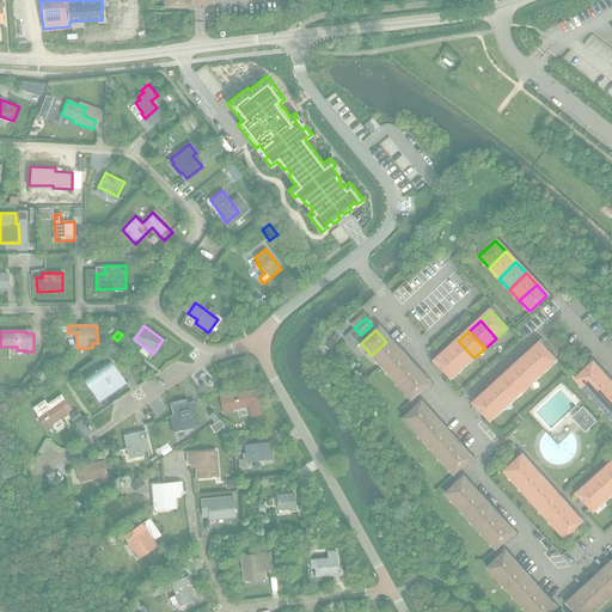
[(329,349),(340,340),(335,335),(324,344),(329,349)]
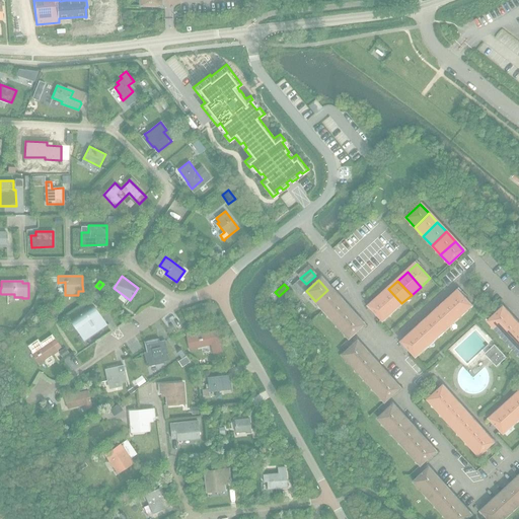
[(401,303),(388,289),(379,298),(392,312),(401,303)]
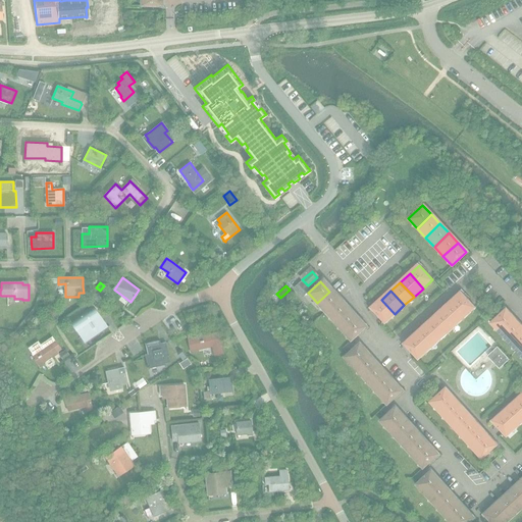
[(317,303),(325,312),(337,301),(329,292),(317,303)]
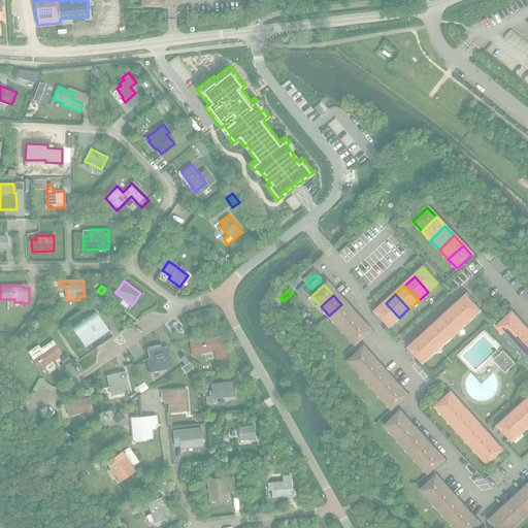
[(457,304),(470,320),(481,310),(467,295),(457,304)]
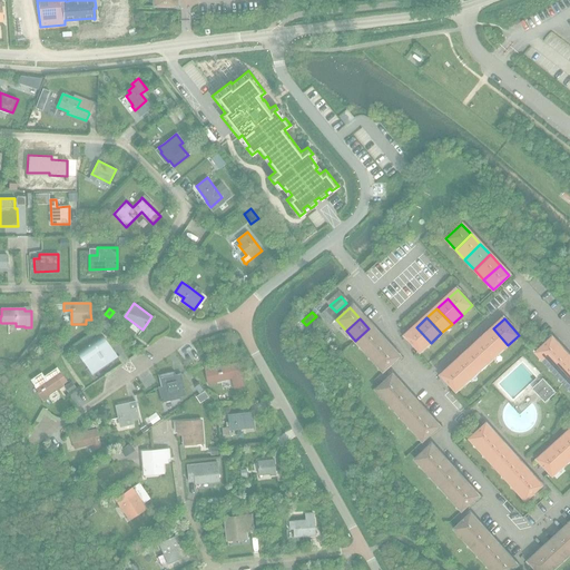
[(431,343),(416,327),(405,336),(421,353),(431,343)]
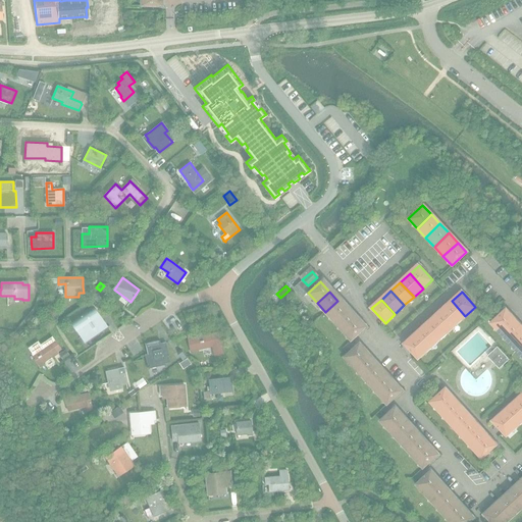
[(325,312),(333,321),(347,310),(337,301),(325,312)]
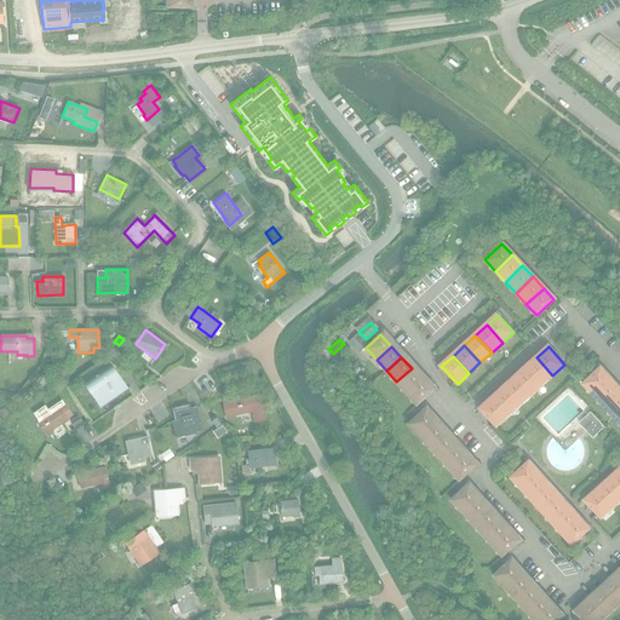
[(526,368),(541,385),(552,375),(537,357),(526,368)]
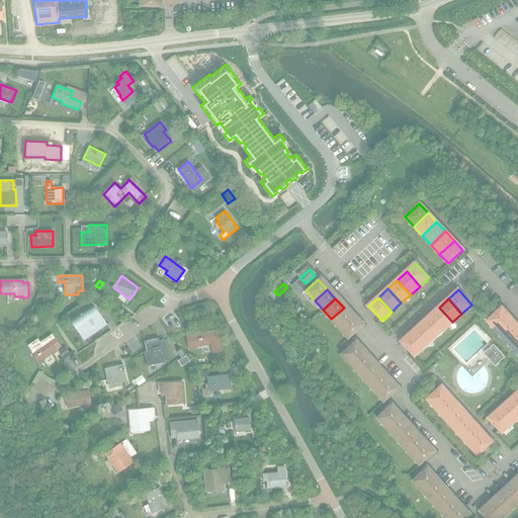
[(71,319),(82,336),(104,321),(92,305),(71,319)]
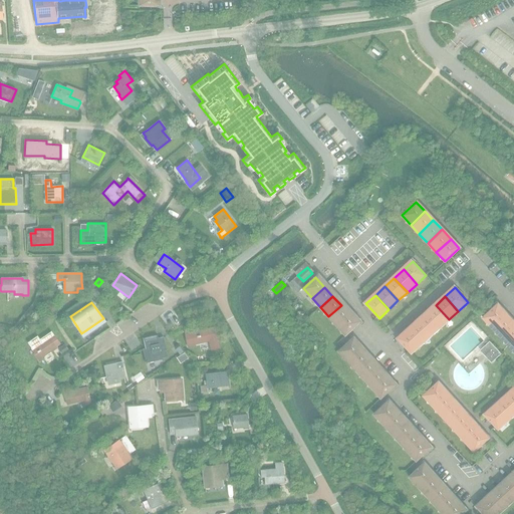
[(482,317),(491,327),(506,313),(497,304),(482,317)]
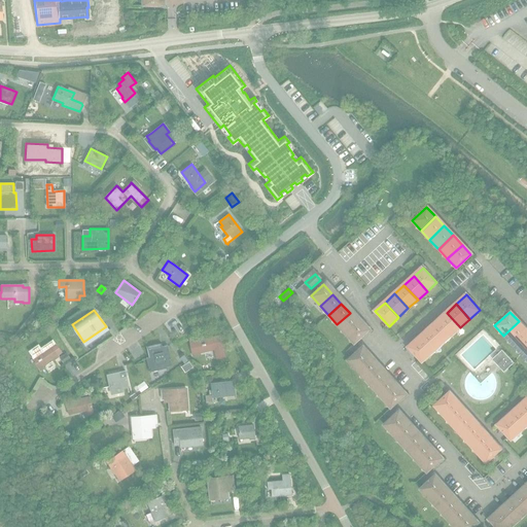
[(337,324),(346,335),(358,322),(350,313),(337,324)]
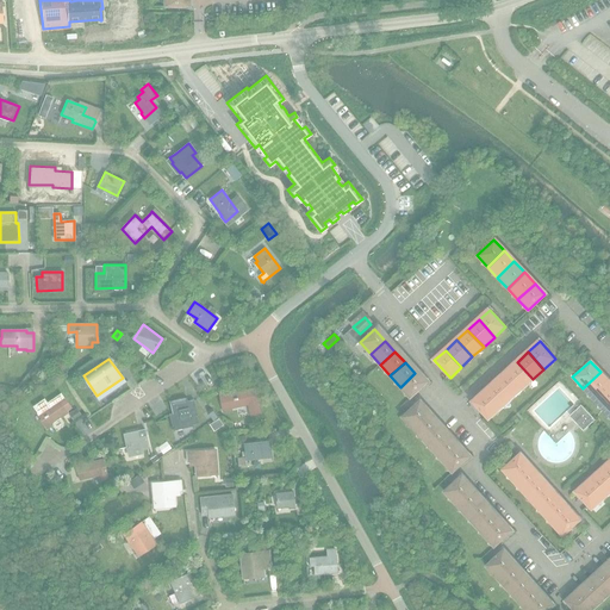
[(506,372),(522,388),(533,379),(517,362),(506,372)]
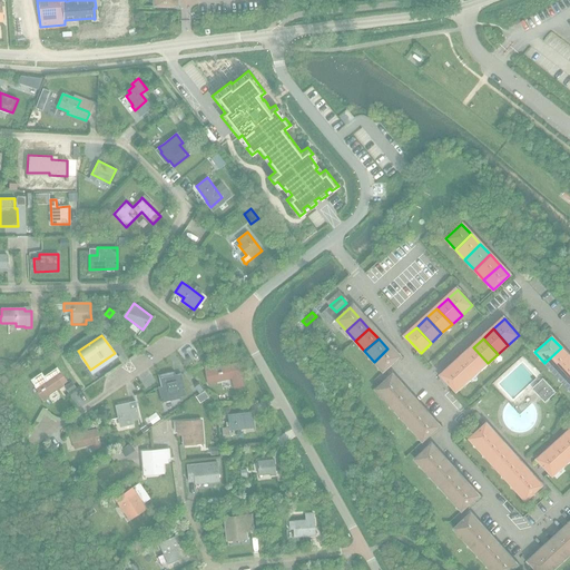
[(488,363),(473,347),(463,356),(478,373),(488,363)]
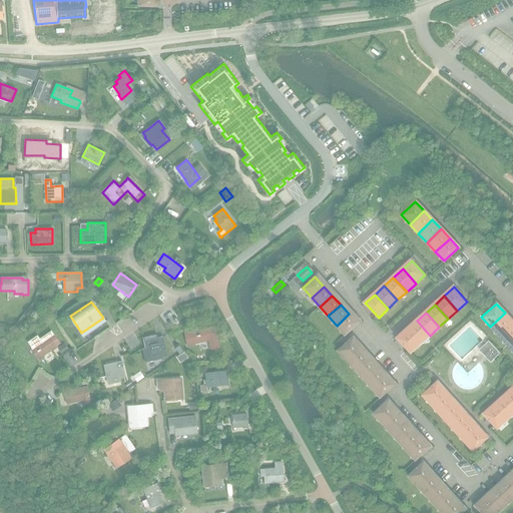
[(499,336),(512,322),(505,313),(490,327),(499,336)]
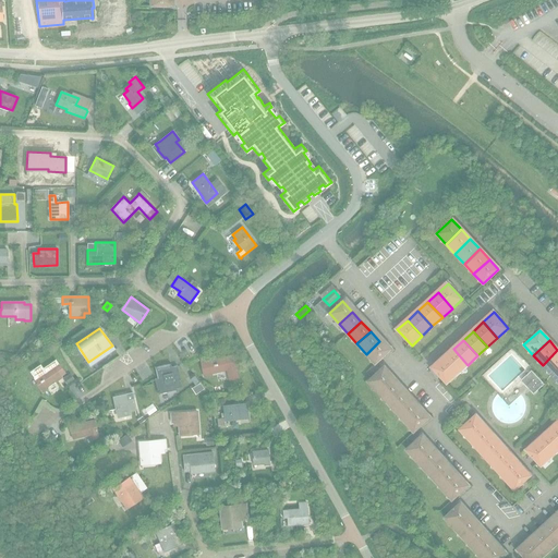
[(379,341),(366,354),(376,364),(389,352),(379,341)]
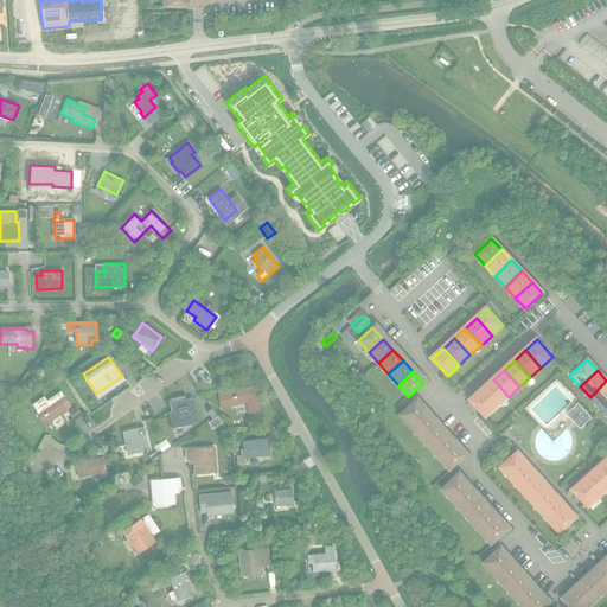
[(509,397),(493,379),(481,390),(497,407),(509,397)]
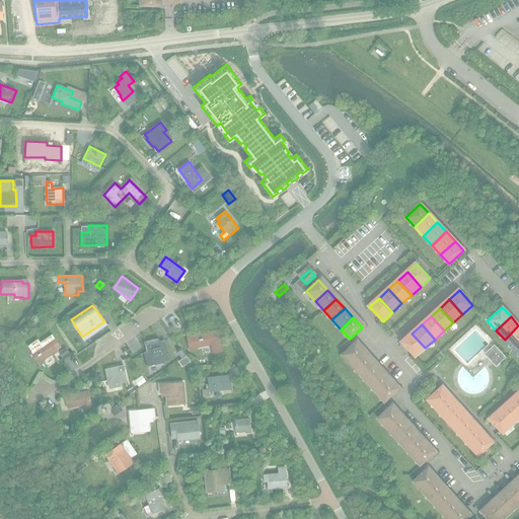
[(518,325),(505,340),(513,349),(518,343),(518,325)]
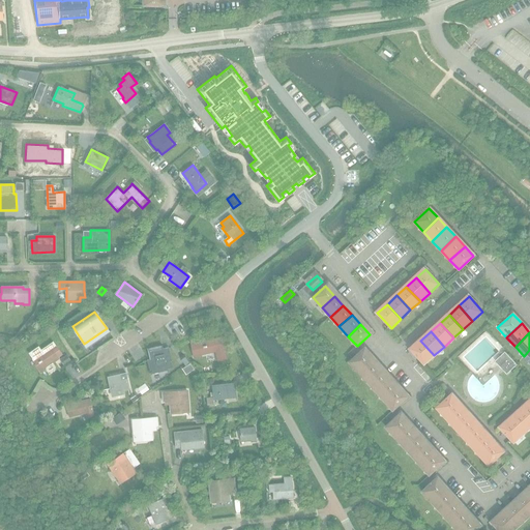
[(198,341),(190,342),(194,357),(201,356),(201,354),(205,353),(215,351),(218,361),(227,359),(224,346),(222,346),(221,337),(205,341),(199,342),(198,341)]
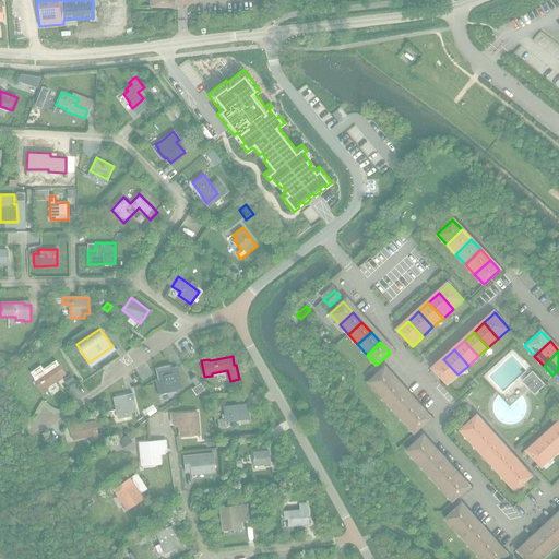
[(458,375),(443,359),(433,369),(448,384),(458,375)]
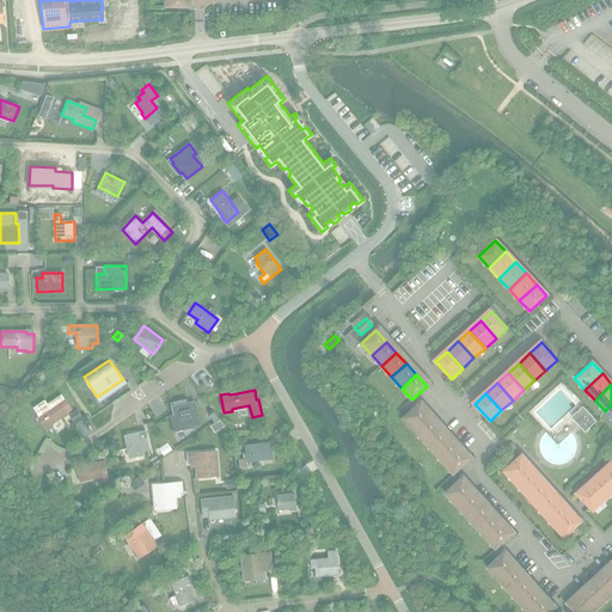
[(172,402),(170,403),(172,415),(170,416),(172,426),(173,432),(194,427),(193,426),(200,423),(197,416),(195,404),(195,402),(188,403),(188,398),(172,402)]
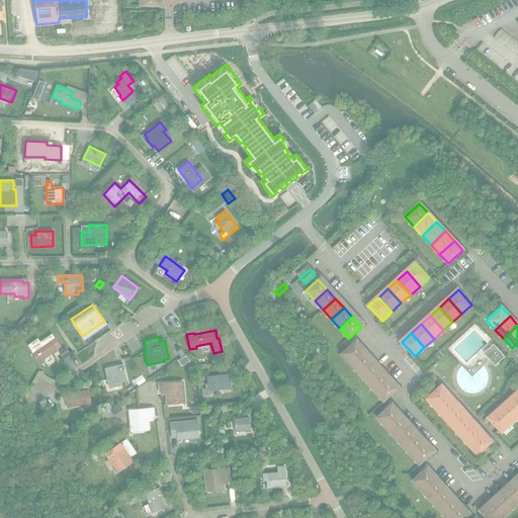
[(57,350),(50,339),(41,345),(37,338),(27,344),(31,350),(30,350),(34,355),(33,356),(38,364),(44,360),(42,359),(53,352),(53,353),(57,350)]
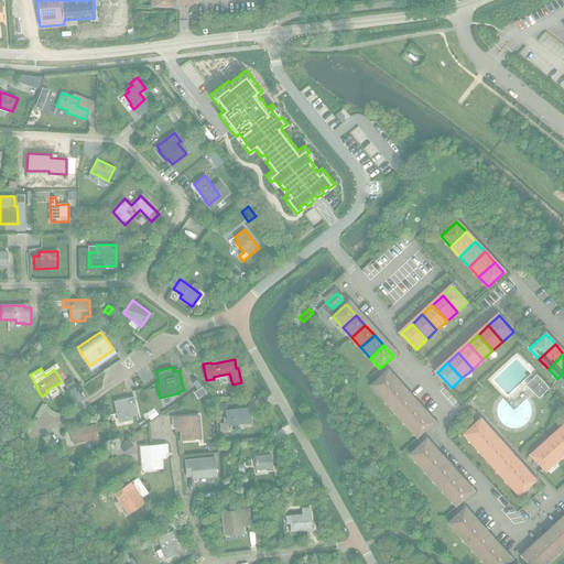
[(371,386),(381,396),(397,381),(387,371),(371,386)]
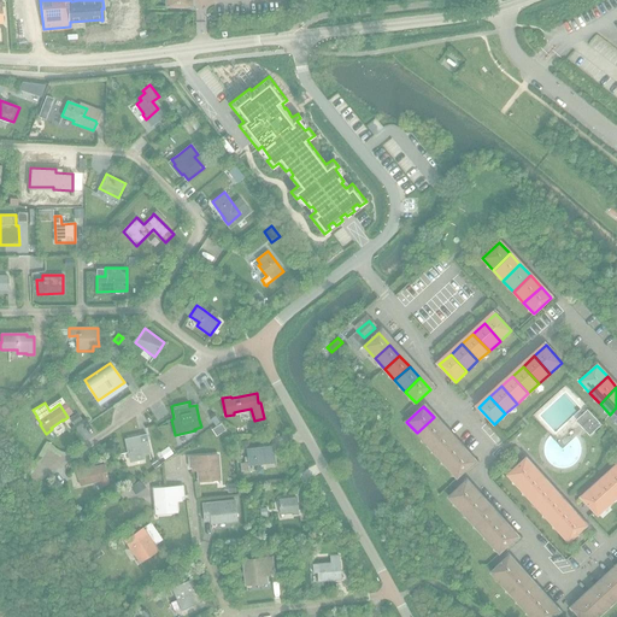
[(77,413),(70,419),(74,424),(82,419),(77,413)]
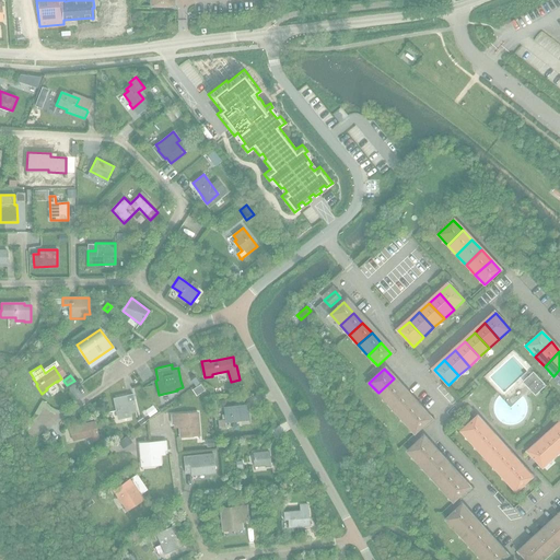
[(378,393),(387,404),(403,389),(394,378),(378,393)]
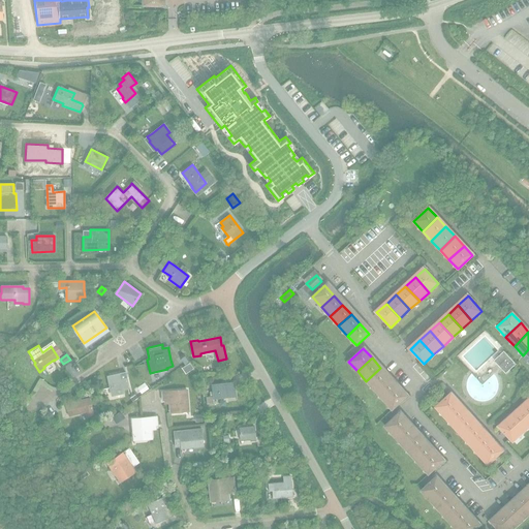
[(380,368),(366,381),(374,391),(390,377),(380,368)]
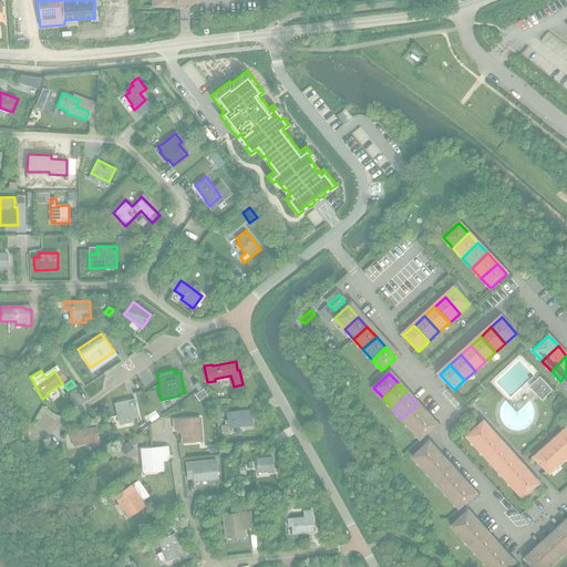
[(132,418),(138,416),(136,405),(130,406),(129,400),(115,403),(117,416),(122,415),(123,423),(133,421),(132,418)]
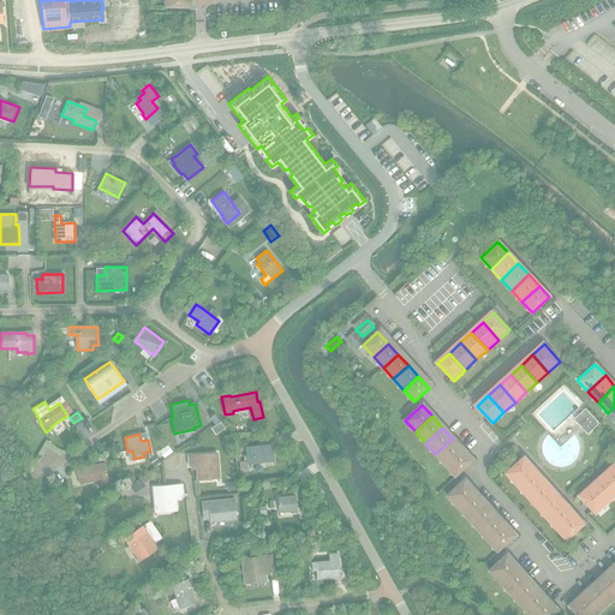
[(435,454),(446,465),(463,449),(453,439),(435,454)]
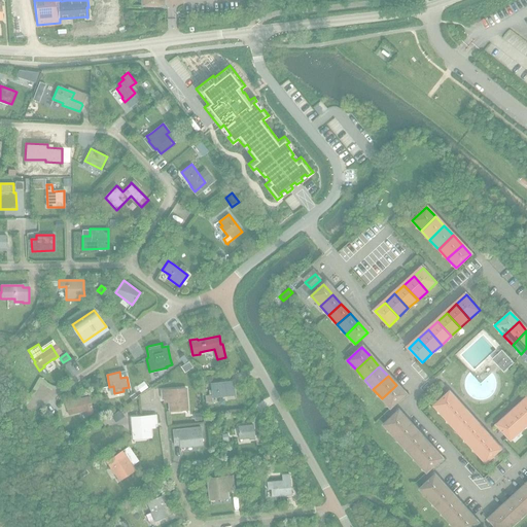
[(213,397),(235,394),(233,381),(211,384),(213,397)]
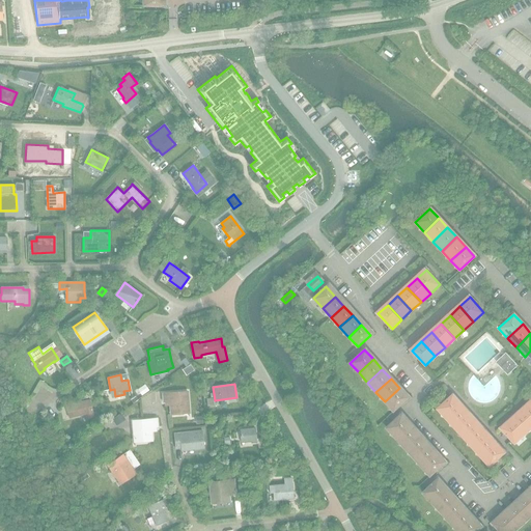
[(399,388),(385,401),(393,412),(409,398),(399,388)]
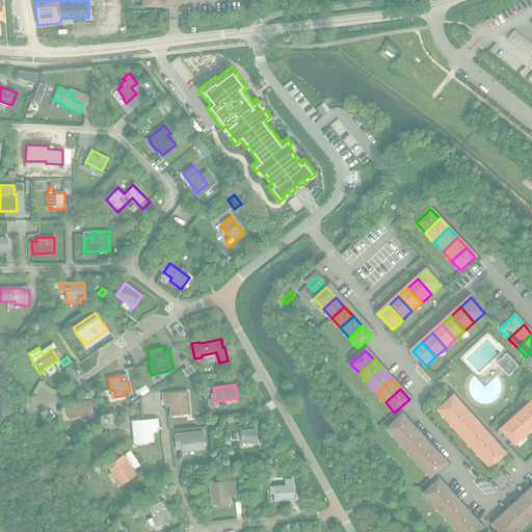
[(188,392),(163,394),(163,402),(170,401),(171,415),(189,413),(188,392)]
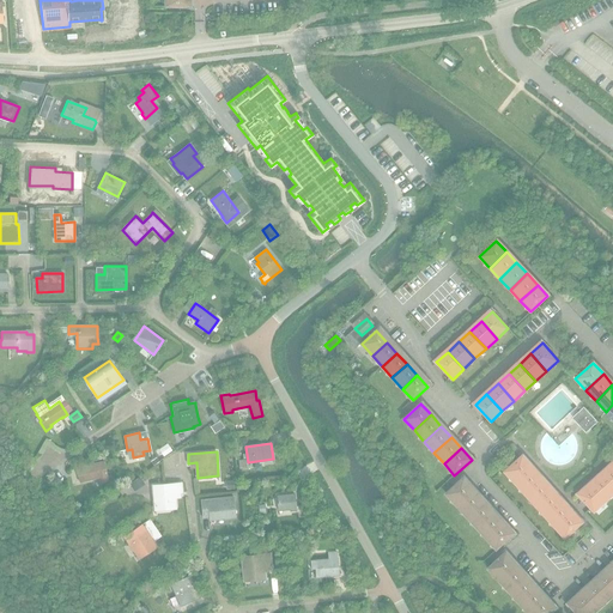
[(515,484),(532,467),(522,456),(504,472),(515,484)]
